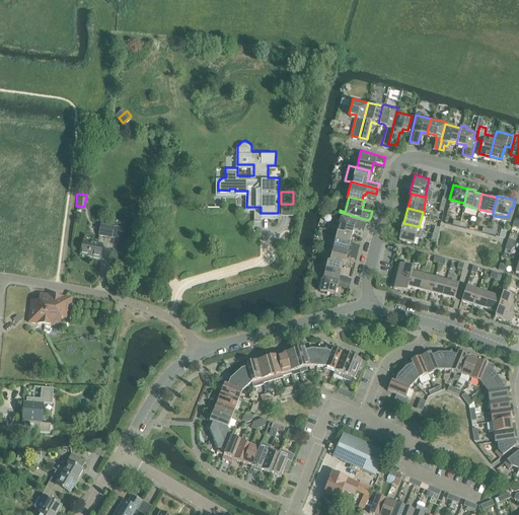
[(365,221),(351,217),(341,215),(339,222),(334,221),(331,228),(337,230),(351,233),(354,223),(359,224),(358,226),(363,227),(365,221)]
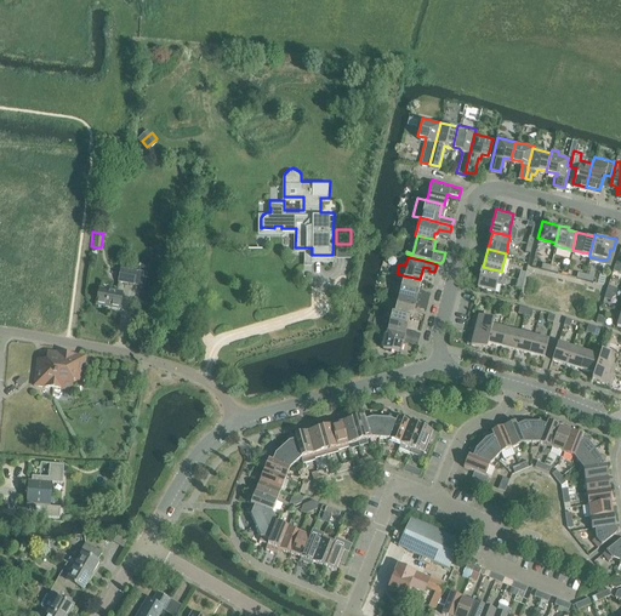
[(120,263),(118,278),(134,280),(135,280),(141,281),(143,268),(131,266),(120,263)]
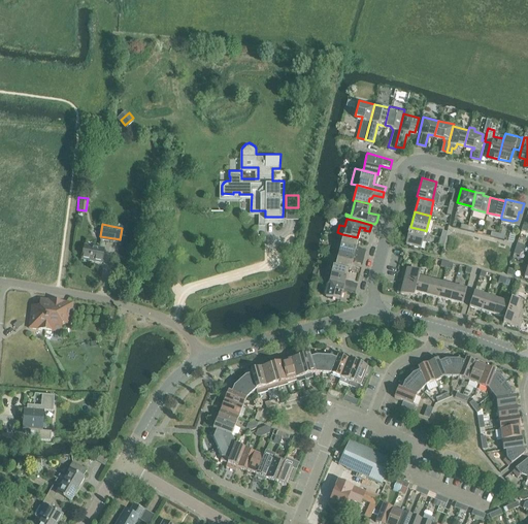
[(408,226),(405,241),(420,246),(422,238),(426,239),(428,231),(426,231),(424,230),(410,227),(408,226)]
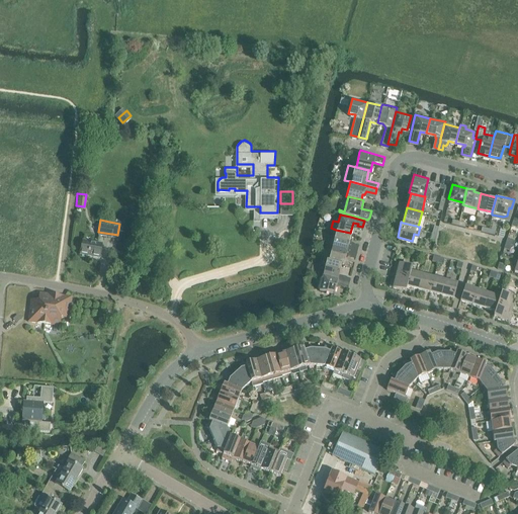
[(350,233),(336,230),(332,244),(356,250),(358,243),(349,240),(350,233)]
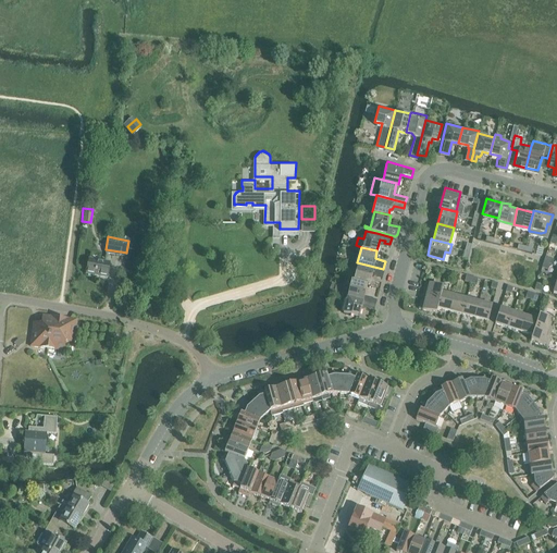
[(86,270),(107,274),(110,259),(88,255),(86,270)]
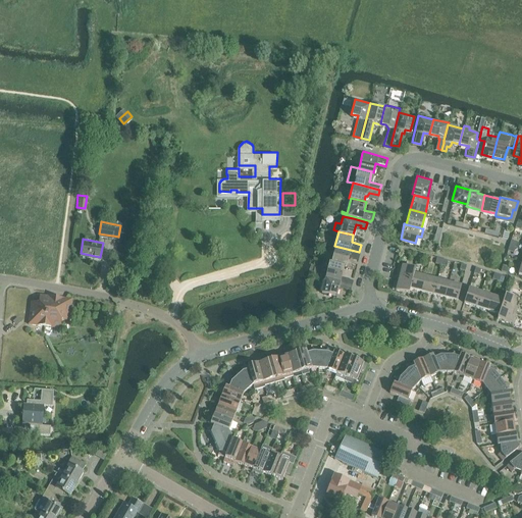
[(330,261),(344,264),(346,264),(349,254),(358,256),(359,252),(334,246),(330,261)]
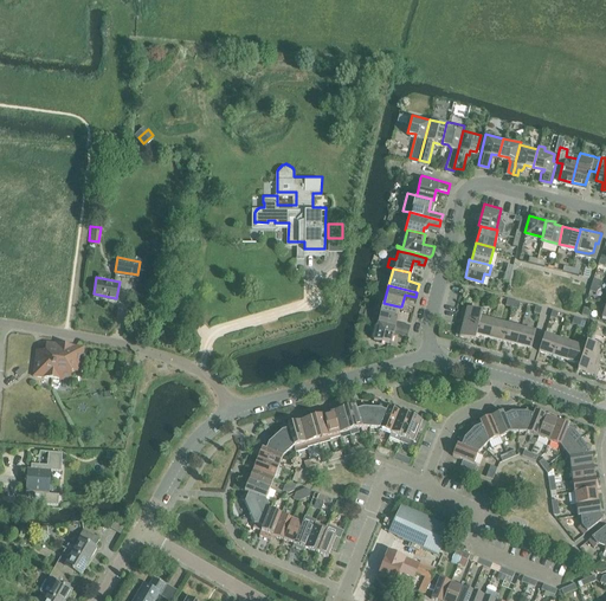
[(381,302),(378,320),(408,327),(410,322),(404,321),(395,318),(399,307),(384,303),(381,302)]
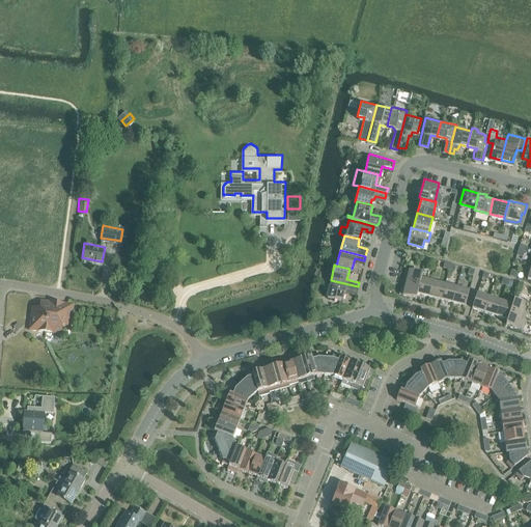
[(407,275),(406,279),(419,282),(420,275),(422,270),(409,267),(406,266),(403,274),(407,275)]
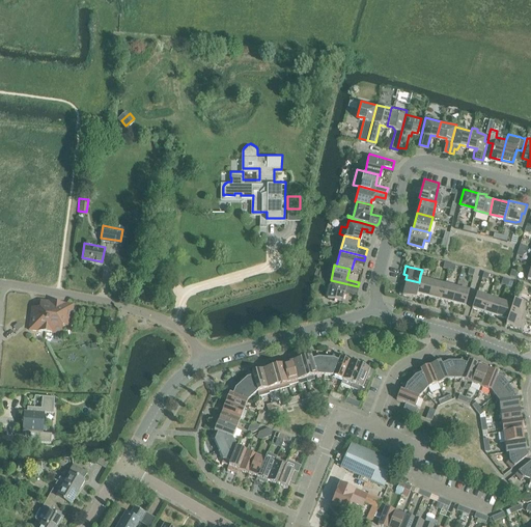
[(420,275),(419,282),(417,290),(428,294),(432,278),(420,275)]
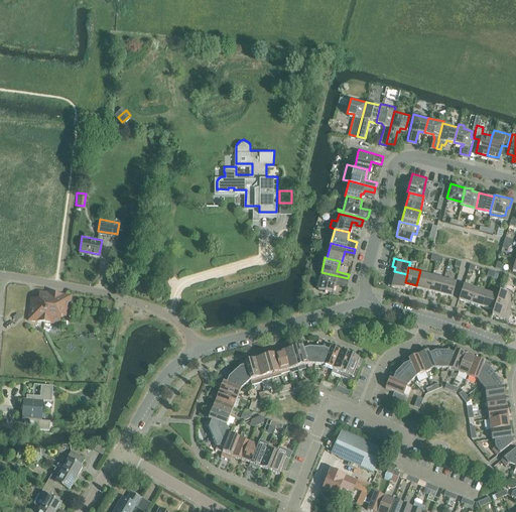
[(416,285),(428,287),(431,273),(420,270),(416,285)]
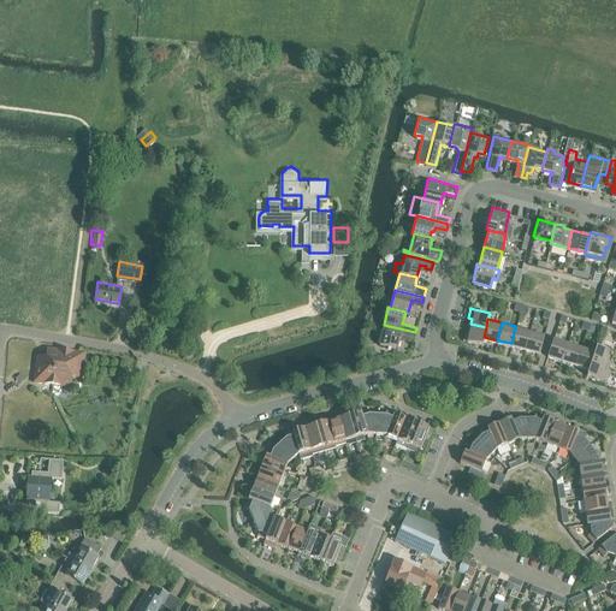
[(469,328),(466,327),(463,337),(467,338),(483,342),(484,337),(486,327),(471,324),(469,328)]
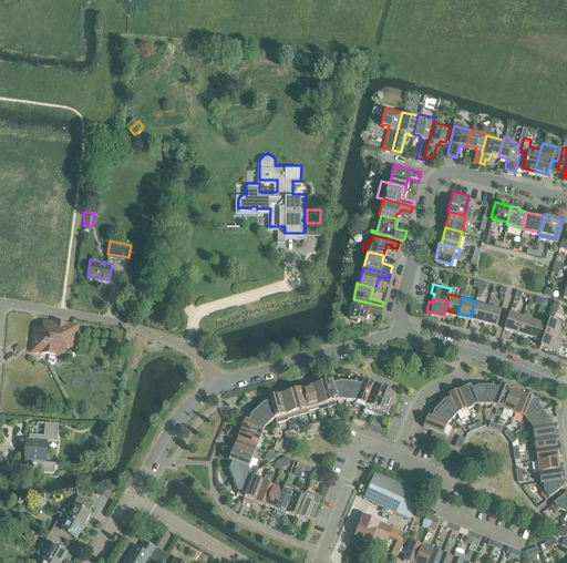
[(353,299),(349,315),(366,319),(368,308),(373,309),(373,310),(381,313),(382,306),(353,299)]
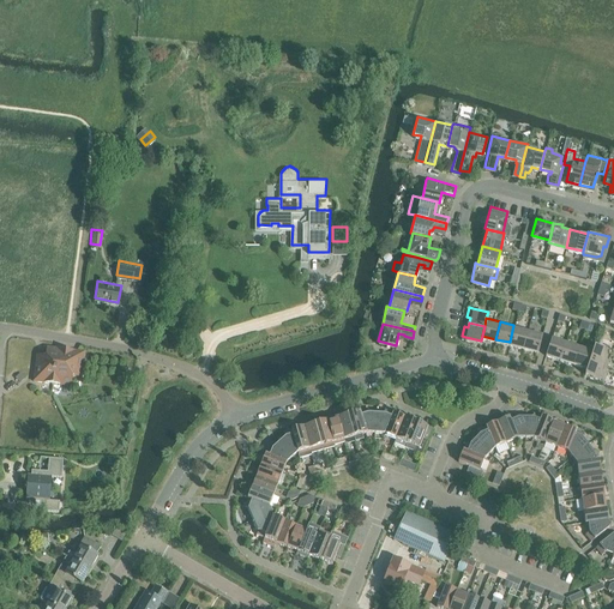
[(528,329),(513,325),(510,342),(523,345),(528,329)]
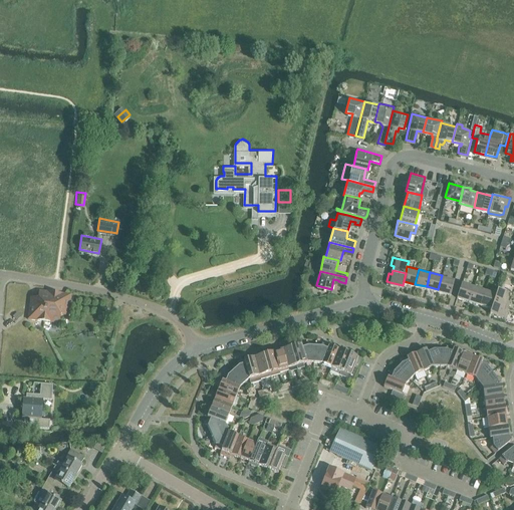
[(442,275),(438,289),(450,292),(454,278),(442,275)]
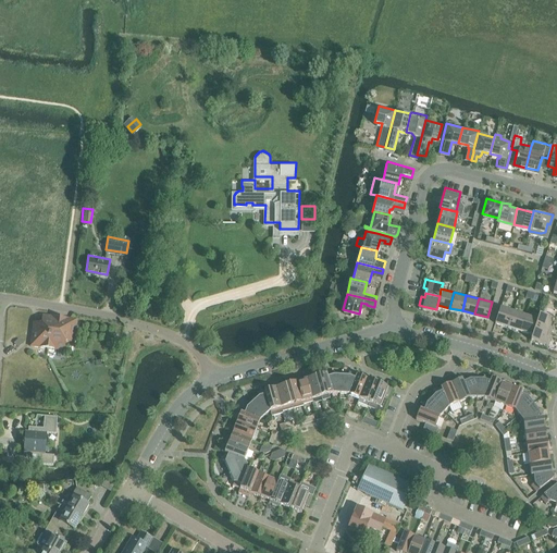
[(512,308),(499,304),(495,320),(507,323),(512,308)]
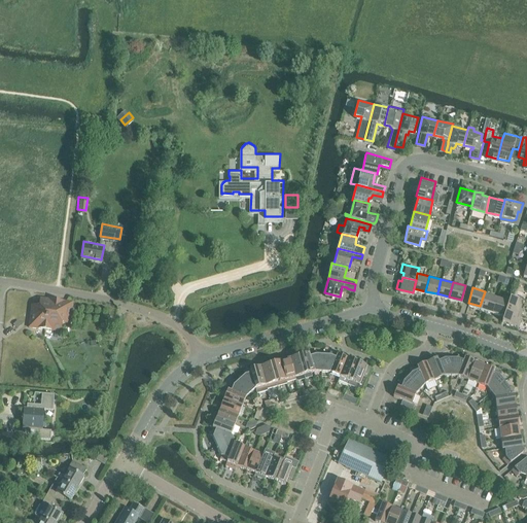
[(496,295),(485,291),(480,306),(492,310),(496,295)]
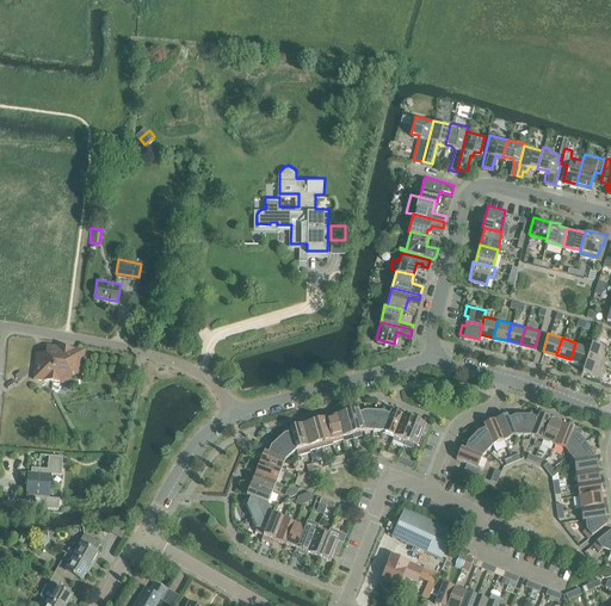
[(36,350),(32,376),(51,378),(54,360),(63,362),(65,344),(45,341),(44,351),(36,350)]
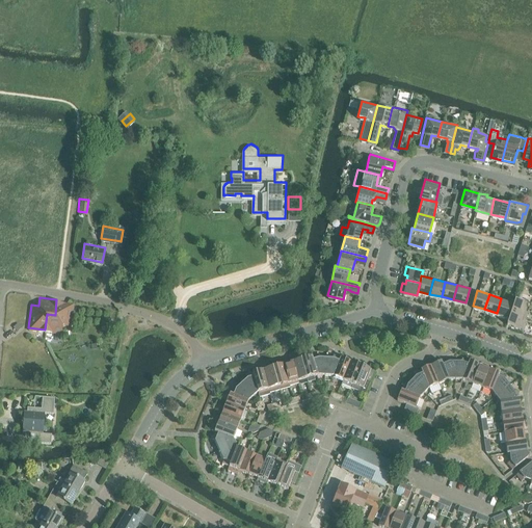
[(514,297),(513,301),(510,310),(523,314),(525,310),(528,311),(531,302),(527,301),(514,297)]
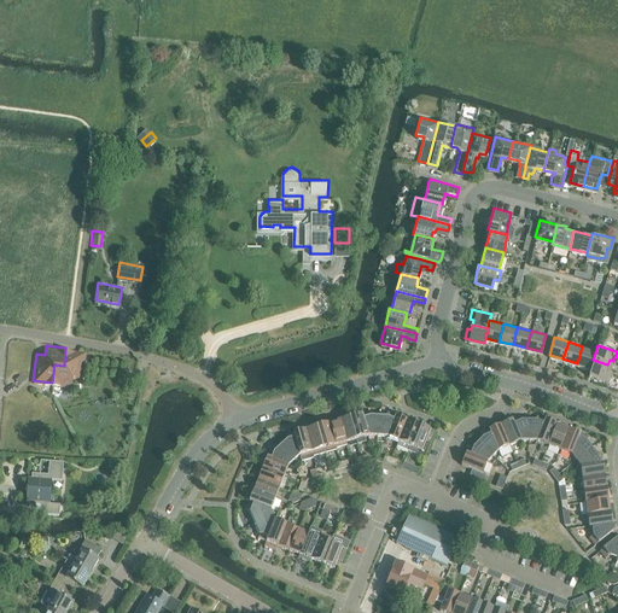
[(596,350),(582,346),(577,363),(590,368),(593,360),(596,350)]
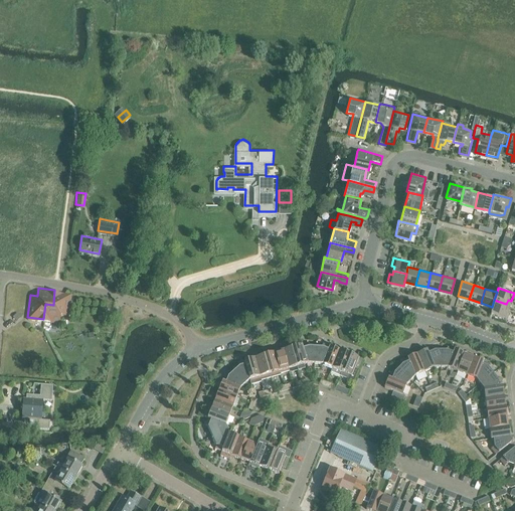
[(43,319),(59,321),(60,313),(67,314),(70,292),(54,290),(53,305),(45,304),(43,319)]
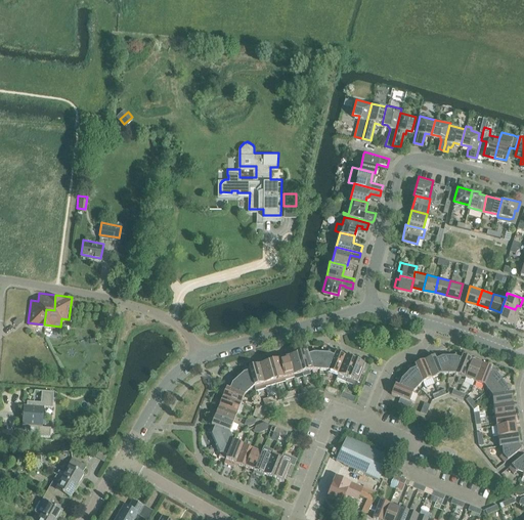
[(514,313),(515,309),(503,305),(500,312),(498,316),(512,320),(515,321),(518,314),(514,313)]
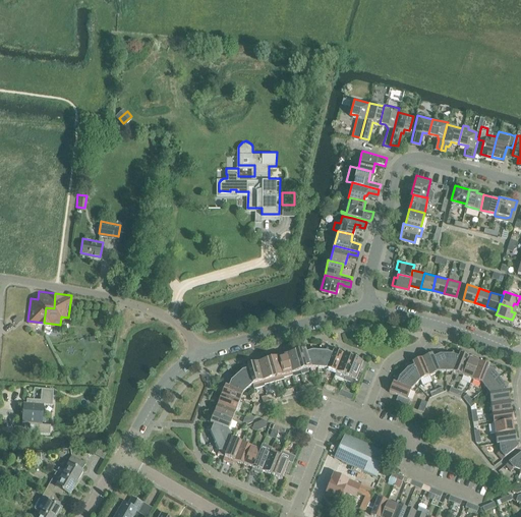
[(310,364),(317,364),(319,348),(313,347),(312,343),(305,345),(310,364)]
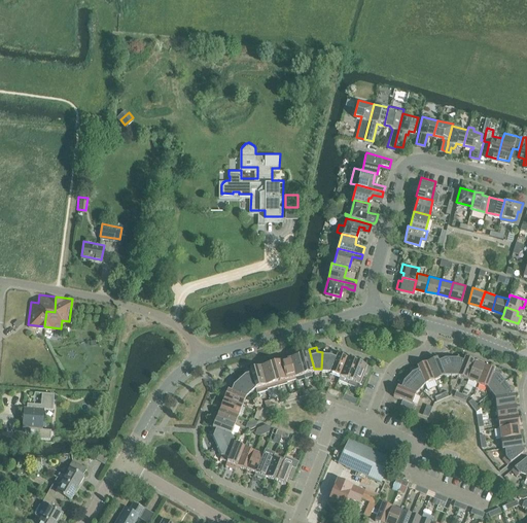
[(328,352),(322,352),(321,369),(329,370),(337,351),(329,348),(328,352)]
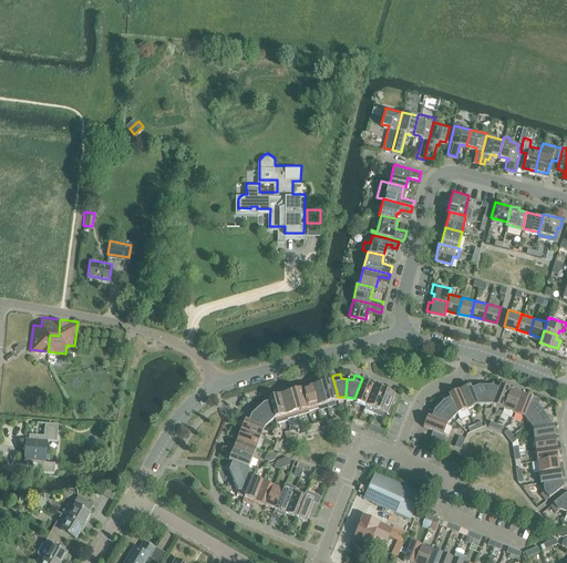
[(332,376),(321,379),(327,400),(328,403),(334,402),(333,398),(337,397),(338,397),(332,376)]
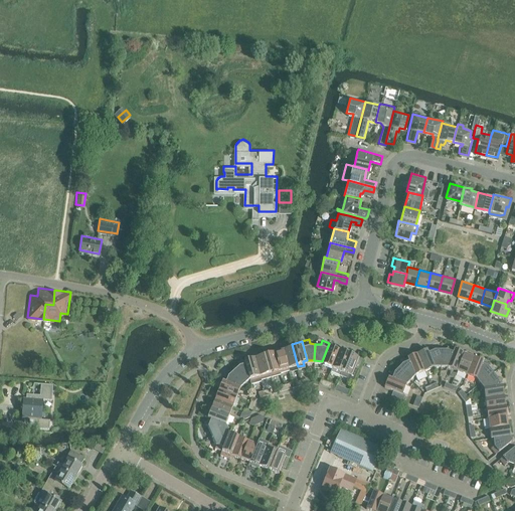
[(322,361),(332,365),(339,347),(329,343),(322,361)]
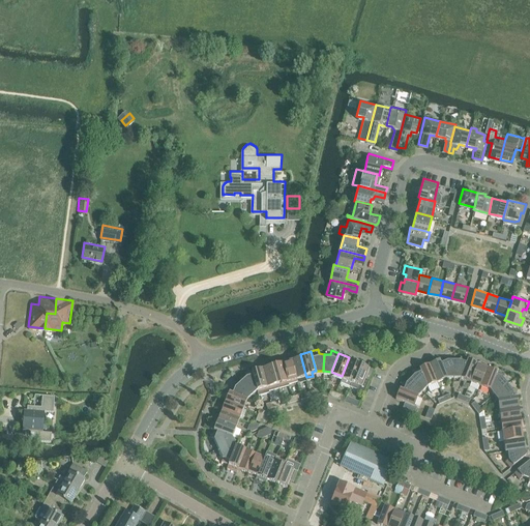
[(446,375),(453,375),(453,357),(447,357),(446,353),(437,357),(445,376),(446,375)]
